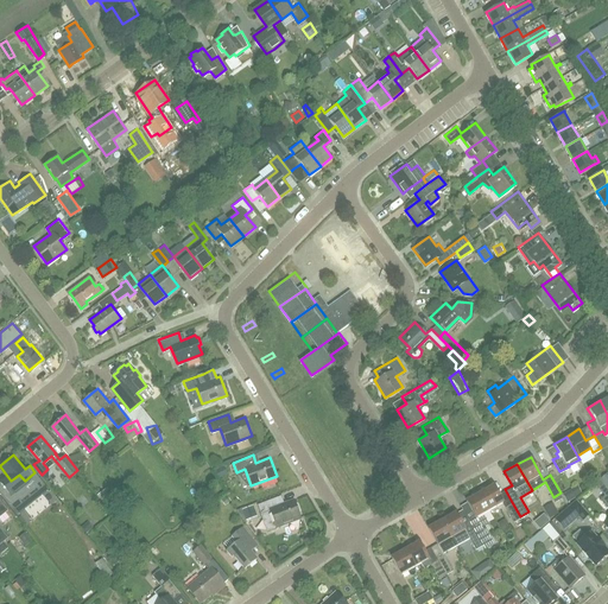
[(596,479),(606,493),(601,497),(607,506),(607,485),(600,476),(596,479)]
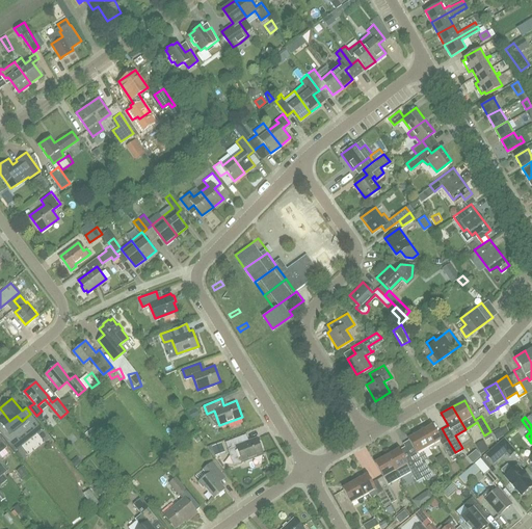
[(428,445),(440,439),(450,455),(455,452),(448,440),(442,428),(435,432),(430,424),(419,430),(428,445)]
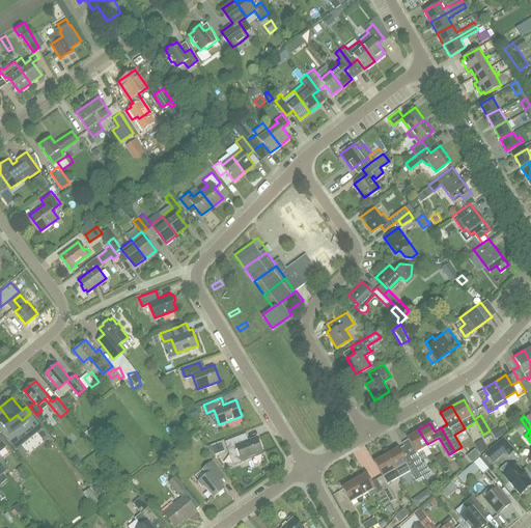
[(92,425),(85,431),(92,441),(100,436),(92,425)]
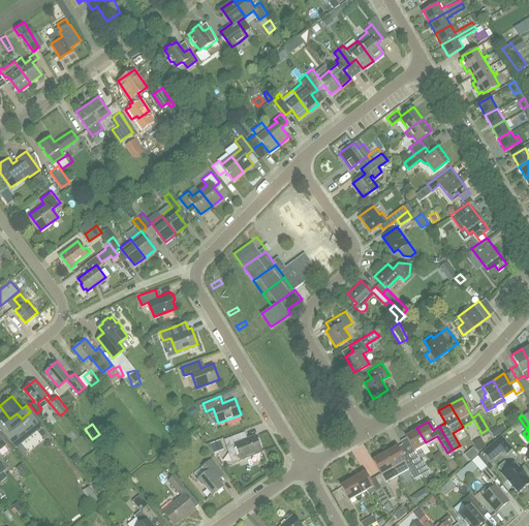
[(500,432),(496,425),(490,429),(494,435),(500,432)]
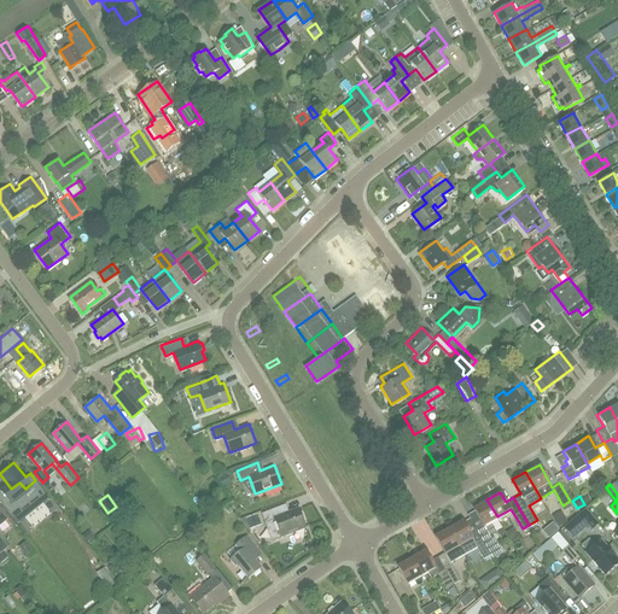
[(491,520),(497,516),(487,500),(474,507),(483,522),(476,527),(478,531),(490,553),(491,553),(493,556),(501,551),(491,534),(496,532),(497,528),(491,520)]
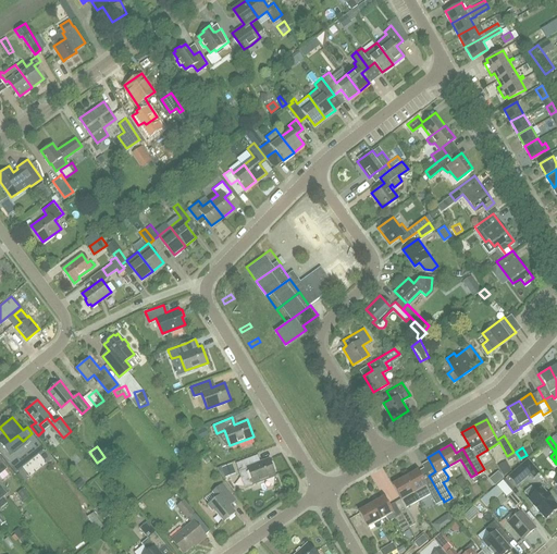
[(251,483),(275,475),(269,457),(256,462),(254,454),(236,462),(239,470),(246,467),(251,483)]
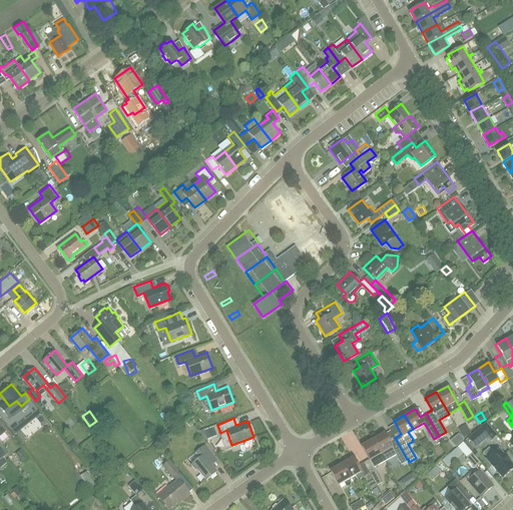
[(486,421),(468,437),(476,445),(488,434),(492,438),(496,433),(486,421)]
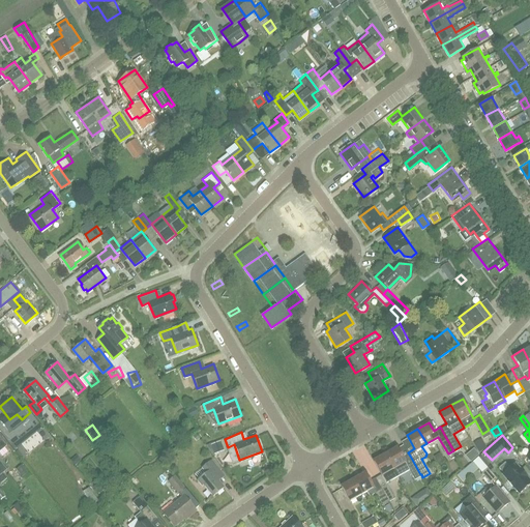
[(396,474),(409,468),(415,477),(420,474),(410,456),(405,459),(396,445),(384,452),(396,474)]
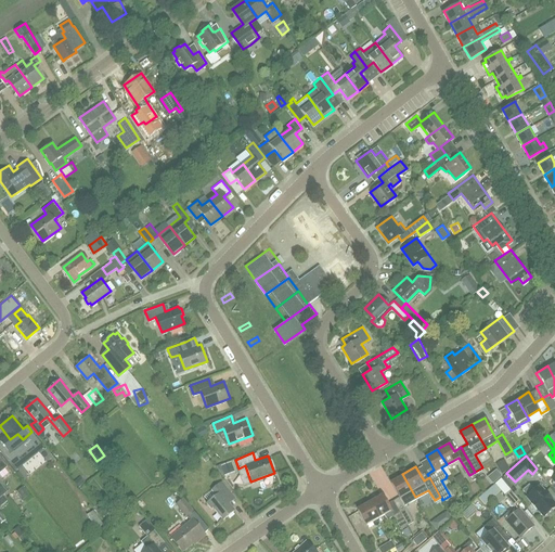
[(74,480),(79,486),(86,480),(80,474),(74,480)]
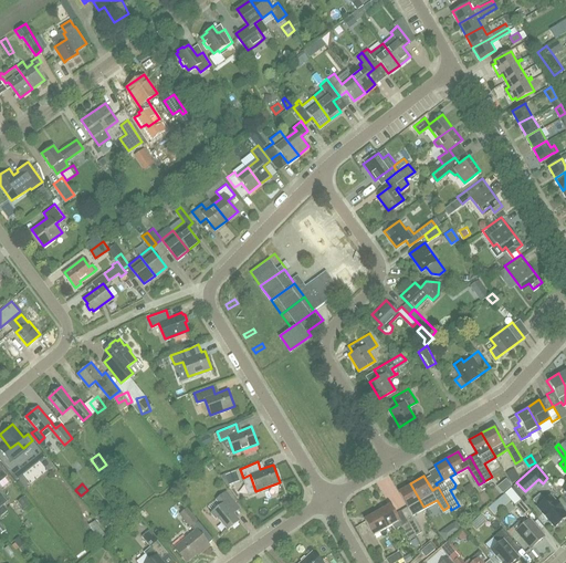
[(399,490),(412,513),(423,507),(410,483),(399,490)]
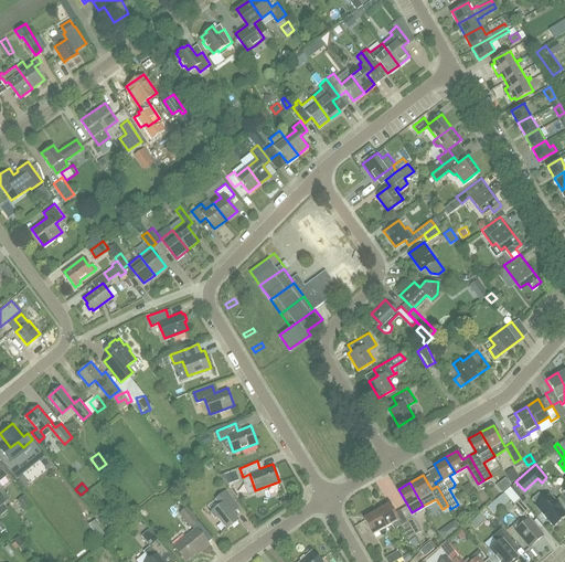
[(220,502),(212,509),(210,511),(214,517),(216,515),(226,528),(237,518),(233,511),(240,506),(225,489),(215,497),(220,502)]
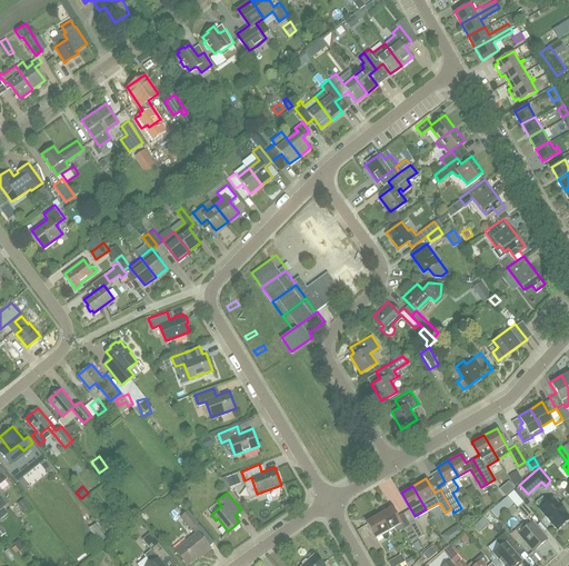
[(545,514),(551,523),(552,523),(557,528),(568,517),(568,514),(566,510),(558,502),(558,503),(553,496),(540,508),(545,514)]
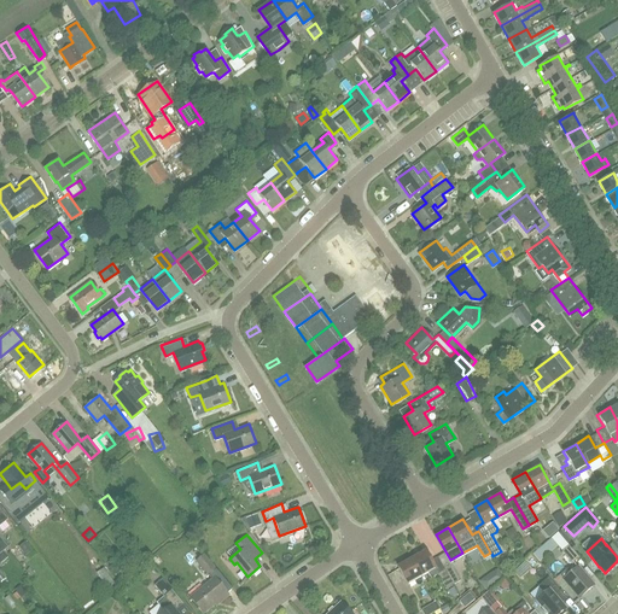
[(569,543),(563,548),(572,560),(579,555),(569,543)]
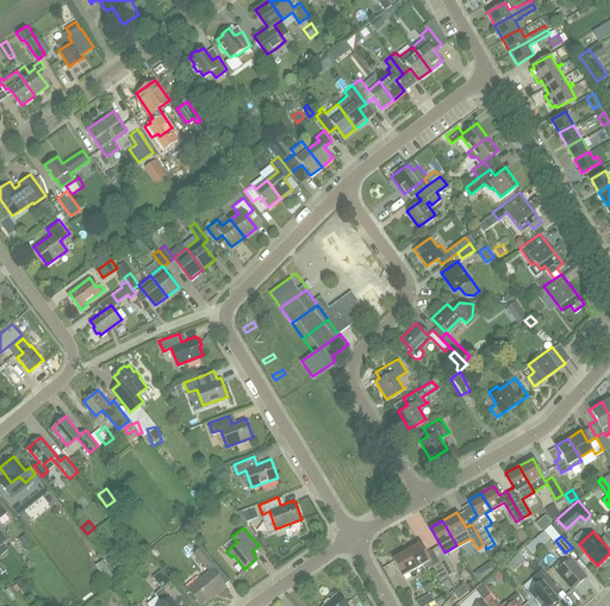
[(213,560),(201,545),(195,537),(188,544),(206,566),(213,560)]
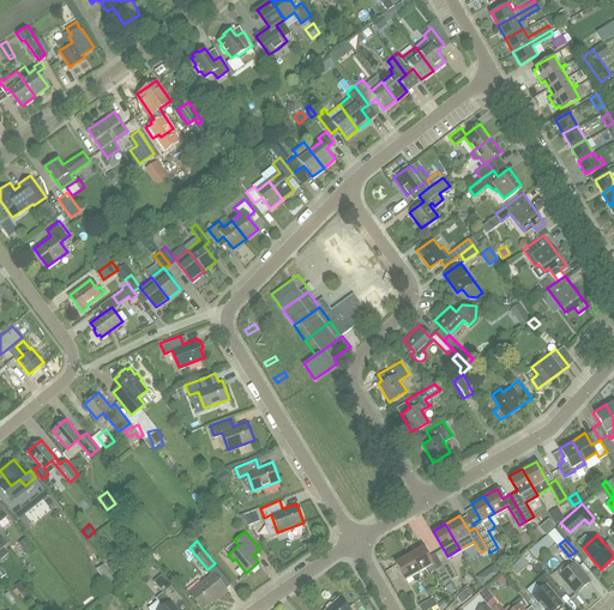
[(450,579),(434,551),(428,555),(422,545),(408,554),(419,571),(426,567),(428,571),(432,571),(435,568),(444,583),(450,579)]
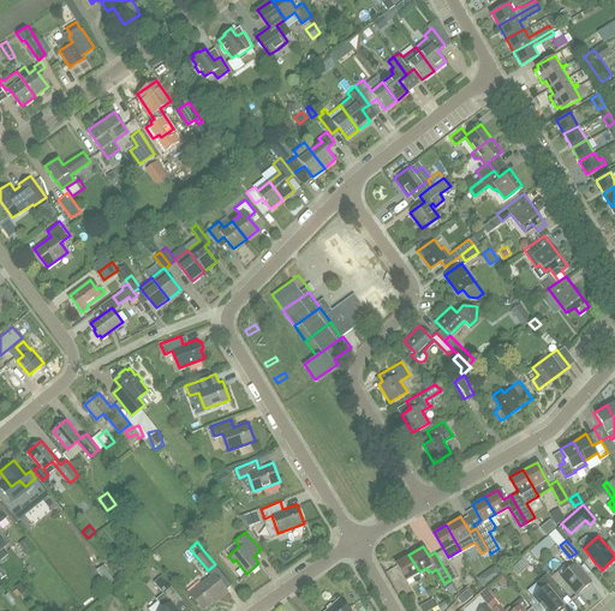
[(435,552),(451,580),(459,575),(451,561),(443,564),(436,551),(435,552)]
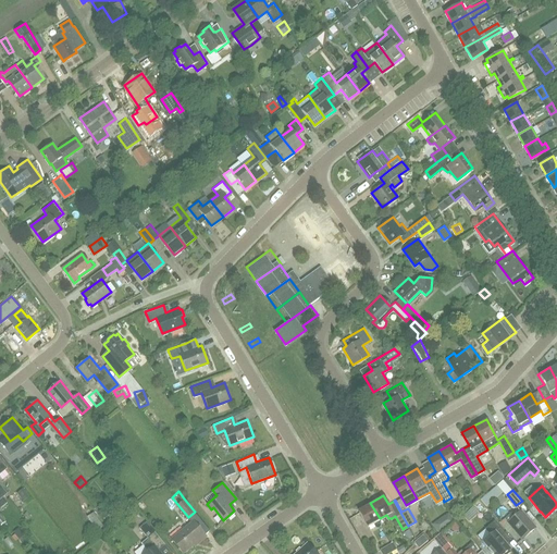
[(359,509),(368,525),(380,518),(370,503),(359,509)]
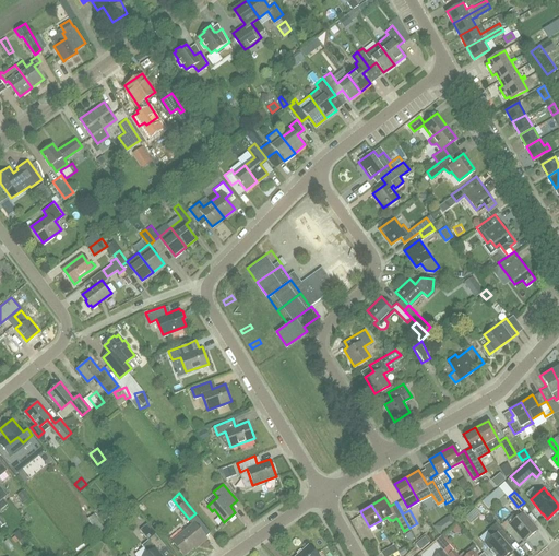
[(459,518),(449,507),(437,519),(447,529),(459,518)]
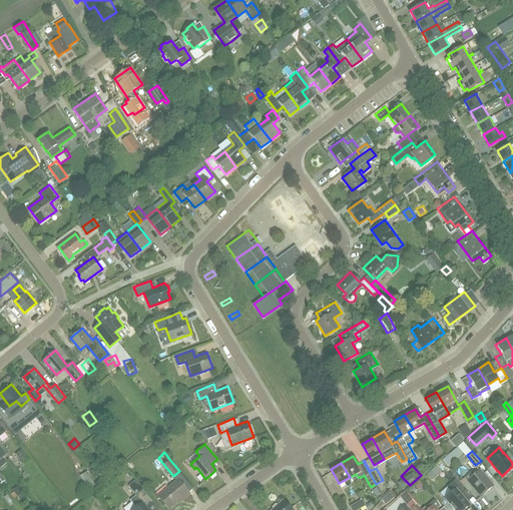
[(468,479),(464,483),(468,488),(472,484),(481,494),(493,484),(480,469),(474,474),(471,470),(465,476),(468,479)]
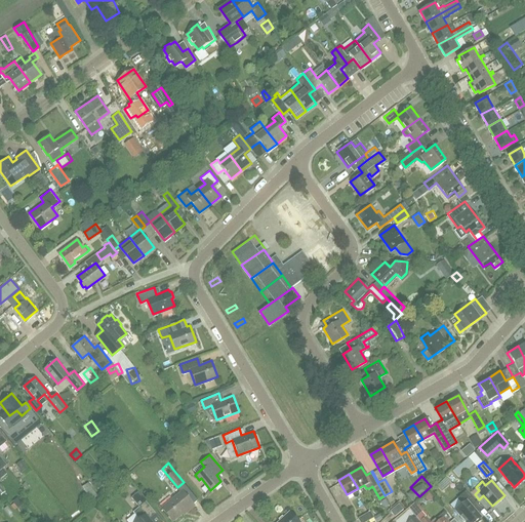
[(479,517),(481,516),(471,505),(476,499),(467,488),(457,496),(462,503),(455,509),(467,521),(473,521),(474,521),(476,521),(481,518),(479,517)]
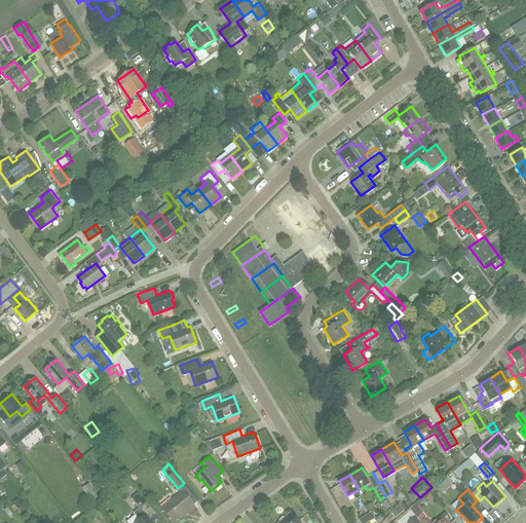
[(132,496),(139,506),(134,511),(140,518),(134,522),(153,522),(148,517),(154,512),(146,500),(147,499),(139,490),(132,496)]
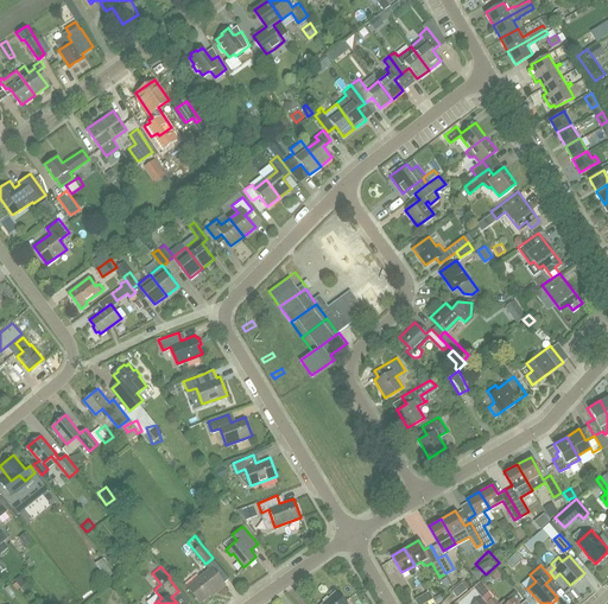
[(216,590),(225,583),(210,566),(187,586),(200,602),(215,589),(216,590)]
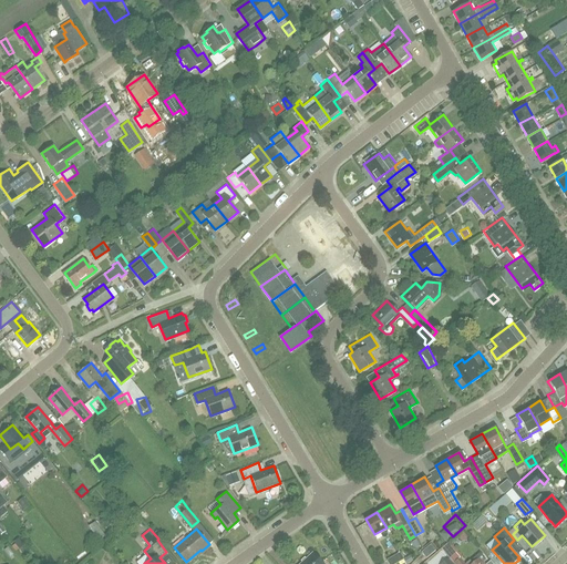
[(468,542),(475,536),(468,529),(462,534),(468,542)]
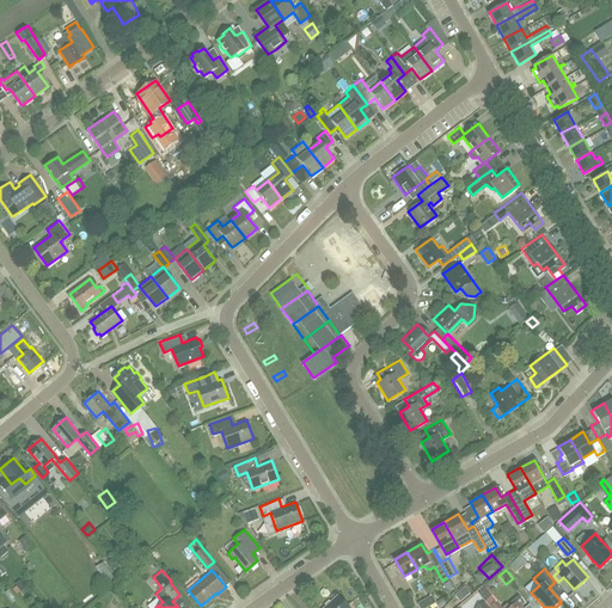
[(499,597),(487,582),(477,589),(490,605),(493,607),(505,607),(497,599),(499,597)]
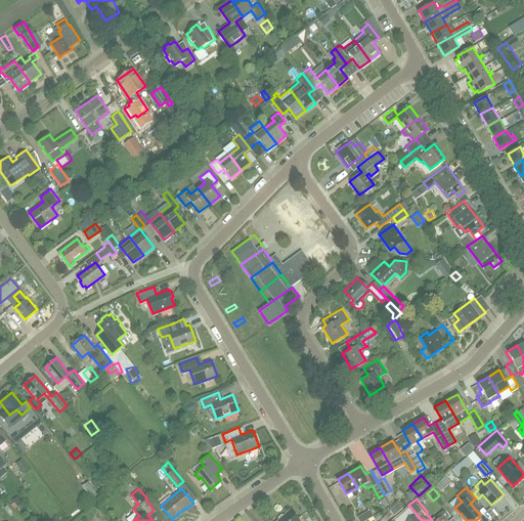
[(393,514),(402,506),(397,501),(389,508),(393,514)]
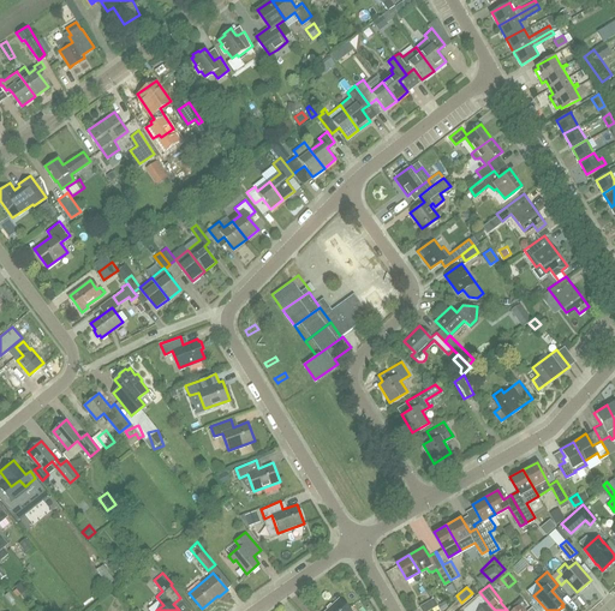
[(417,603),(418,605),(422,610),(424,610),(437,604),(434,597),(429,599),(428,595),(417,603)]
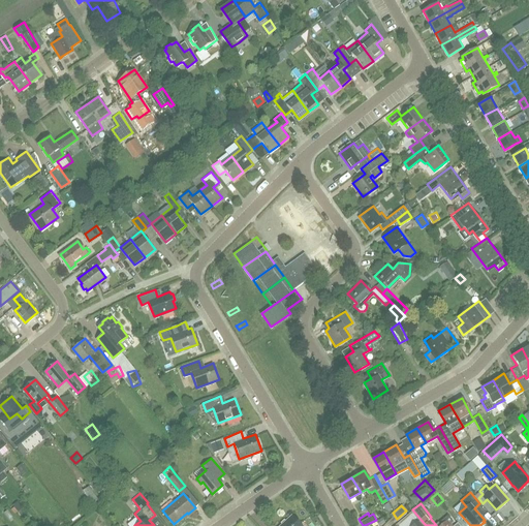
[(302,525),(291,514),(277,525),(302,525)]
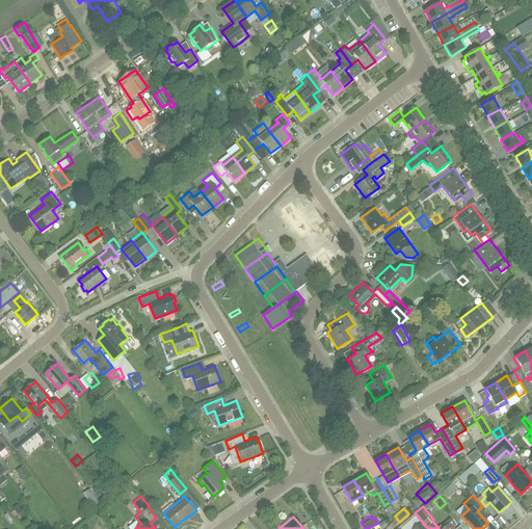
[(441,528),(456,528),(453,525),(455,523),(450,518),(448,520),(449,522),(441,528)]
